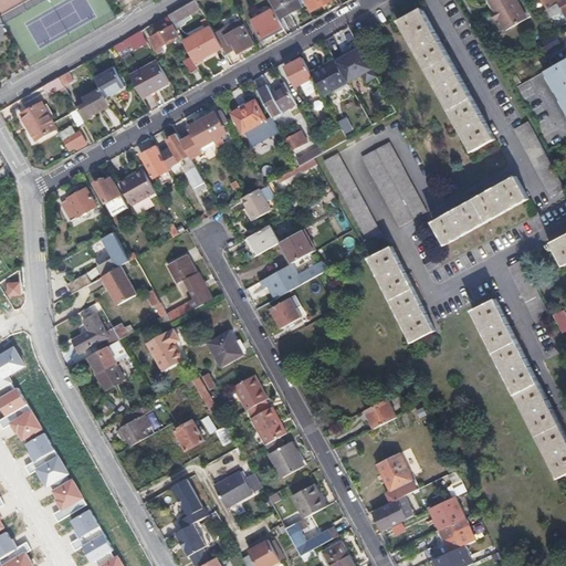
[(303,6),(299,0),(271,0),(282,18),(303,6)]
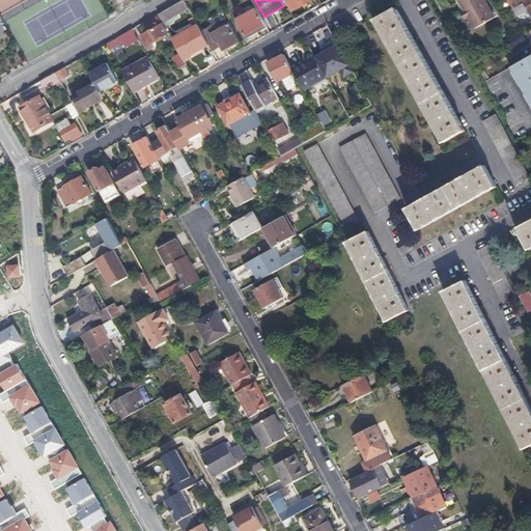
[(284,0),(291,11),(310,0),(284,0)]
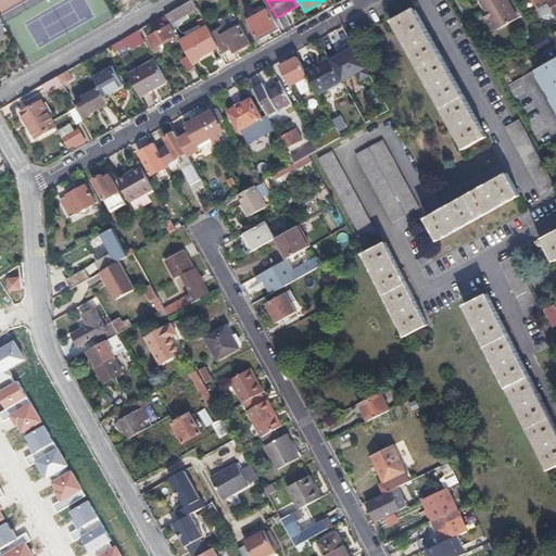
[(480,0),(497,29),(518,17),(507,0),(480,0)]
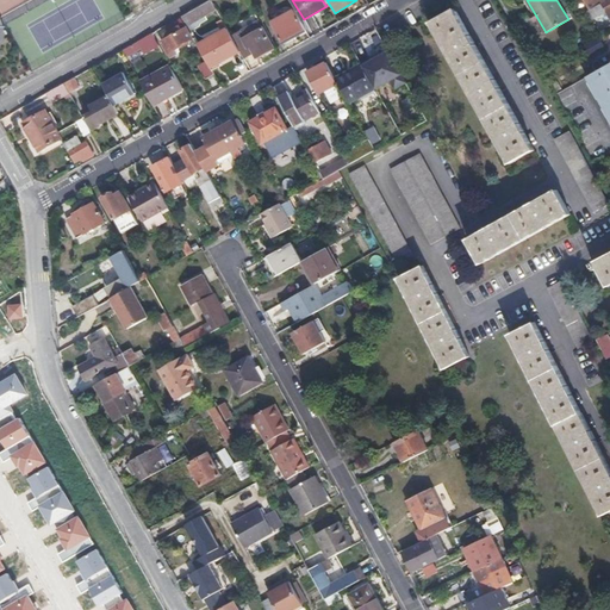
[(599,2),(604,11),(609,18),(609,17),(609,0),(582,0),(587,10),(599,2)]
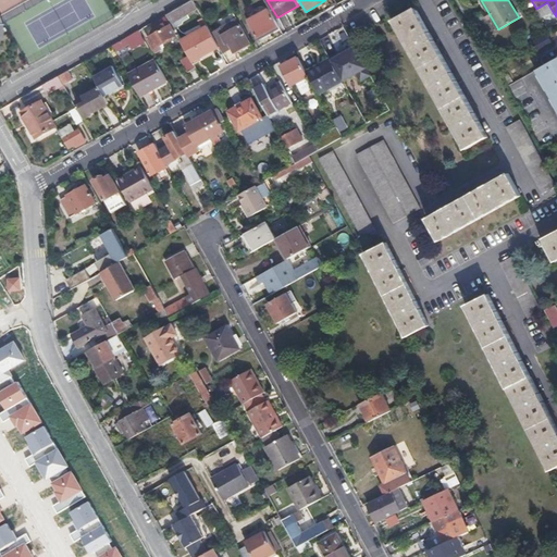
[(193,1),(165,15),(170,25),(197,9),(193,1)]
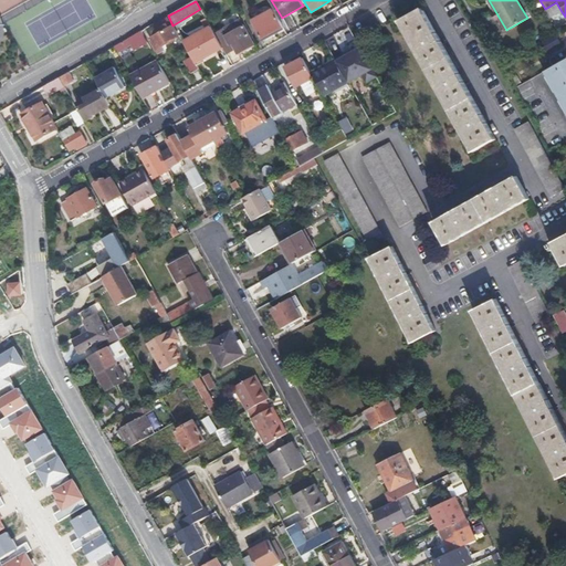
[(544,10),(547,17),(561,10),(556,2),(545,9),(544,10)]
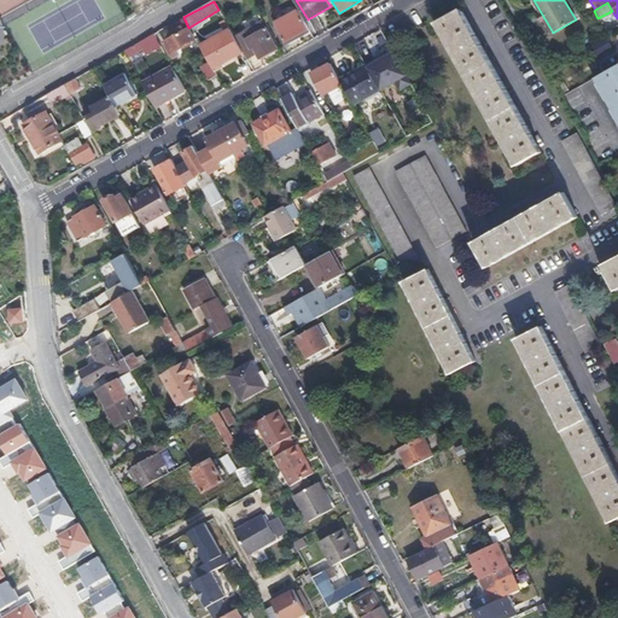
[(542,152),(462,9),(437,23),(518,167),(542,152)]
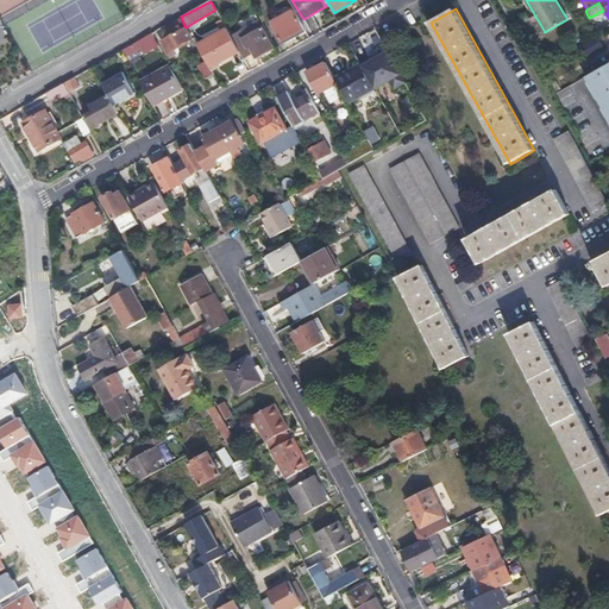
[(281,43),(303,30),(293,10),(269,23),(281,43)]
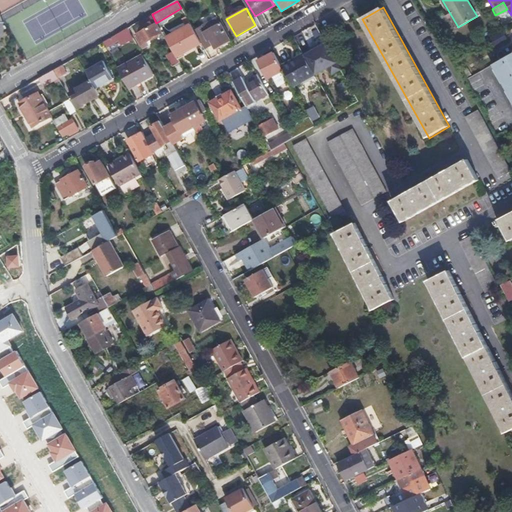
[(161,34),(151,17),(138,25),(142,32),(136,36),(142,48),(147,45),(146,43),(161,34)]
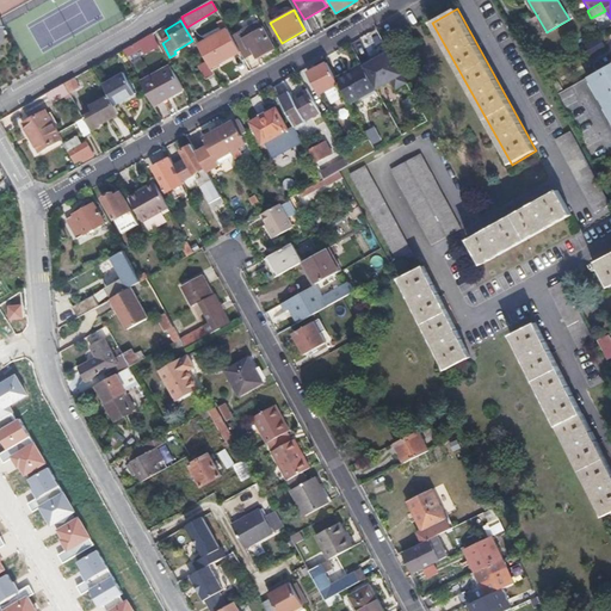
[(260,20),(232,37),(240,51),(244,57),(254,51),(257,56),(275,47),(260,20)]
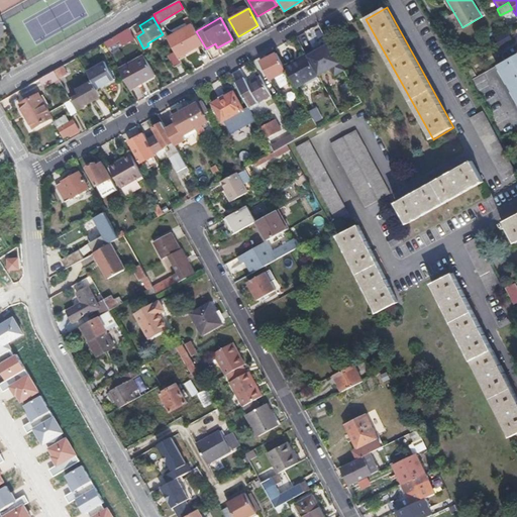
[(167,37),(178,57),(203,43),(196,31),(192,23),(167,37)]
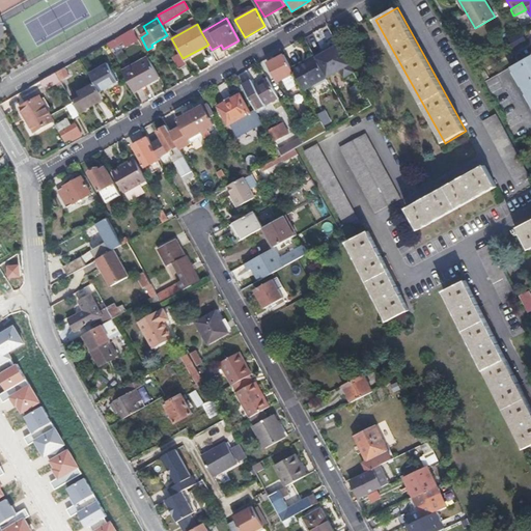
[(133,44),(138,39),(135,34),(133,30),(119,37),(124,48),(133,44)]
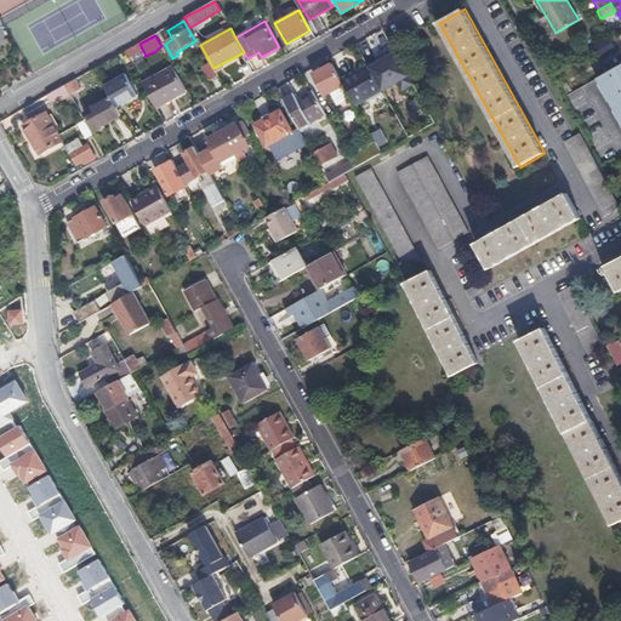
[(140,44),(124,52),(131,64),(146,56),(140,44)]
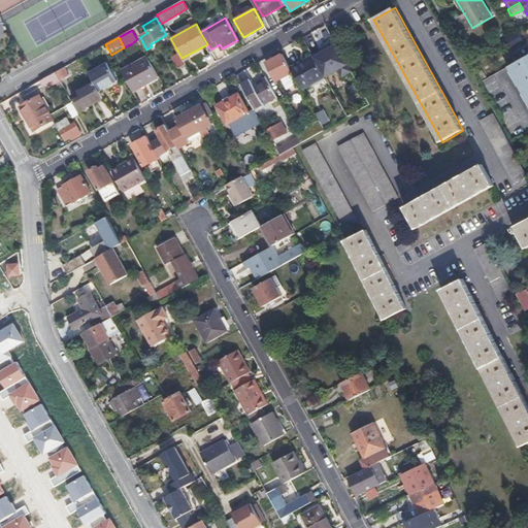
[(335,44),(312,57),(314,58),(322,72),(325,76),(337,69),(340,74),(349,69),(335,44)]
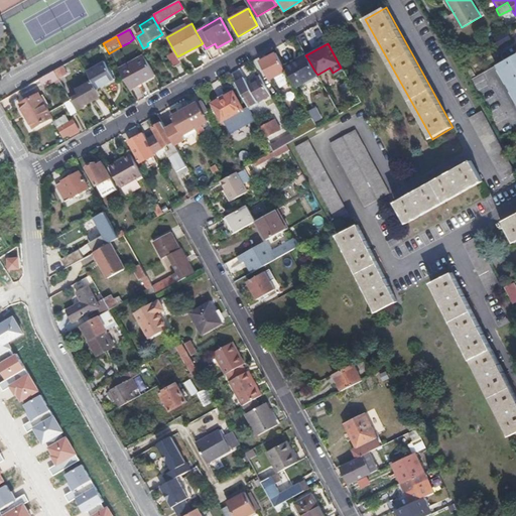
[(283,65),(276,52),(259,61),(269,81),(274,78),(284,73),(286,71),(283,65)]
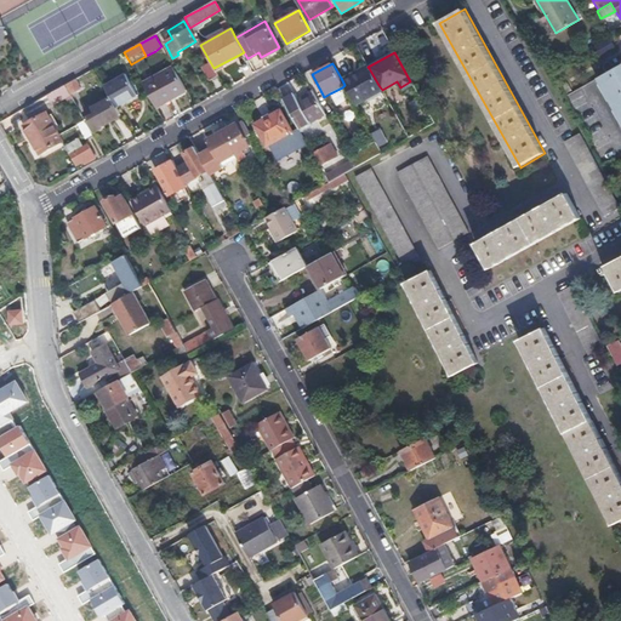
[(620,63),(598,77),(620,117),(620,63)]
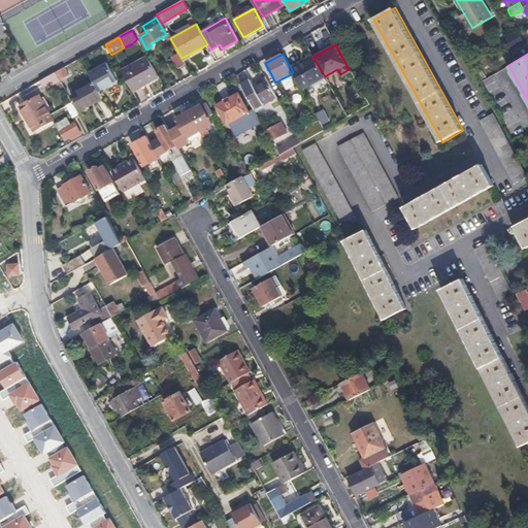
[(119,69),(131,90),(146,81),(147,83),(158,76),(145,55),(119,69)]
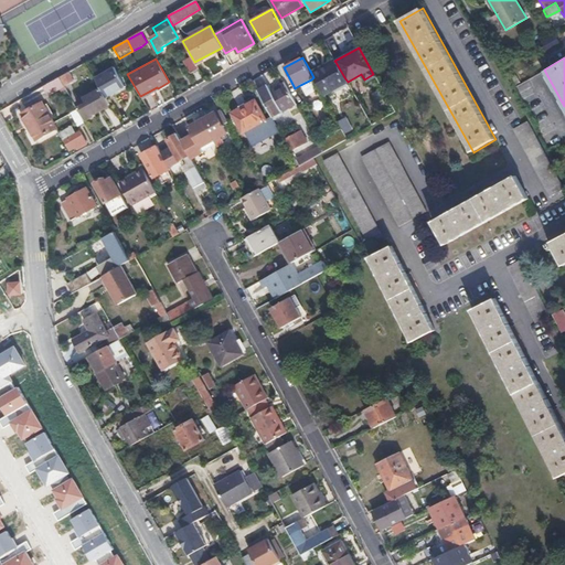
[(333,59),(321,65),(323,68),(336,62),(334,61),(333,59)]
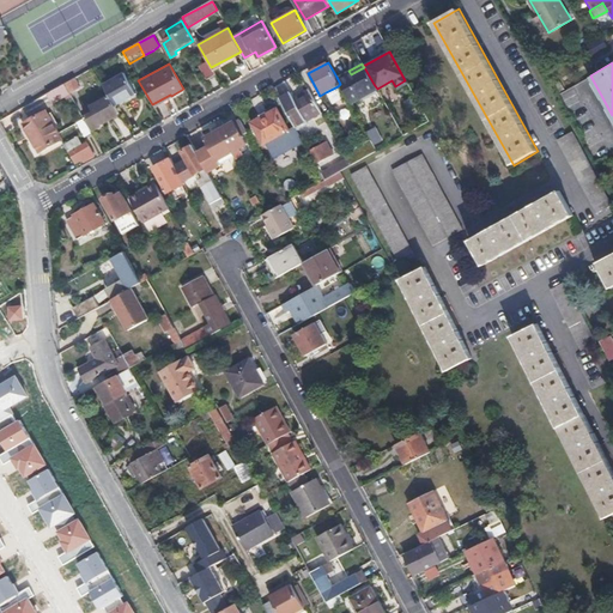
[(340,84),(351,103),(377,89),(374,84),(364,67),(351,74),(349,71),(337,77),(340,84)]
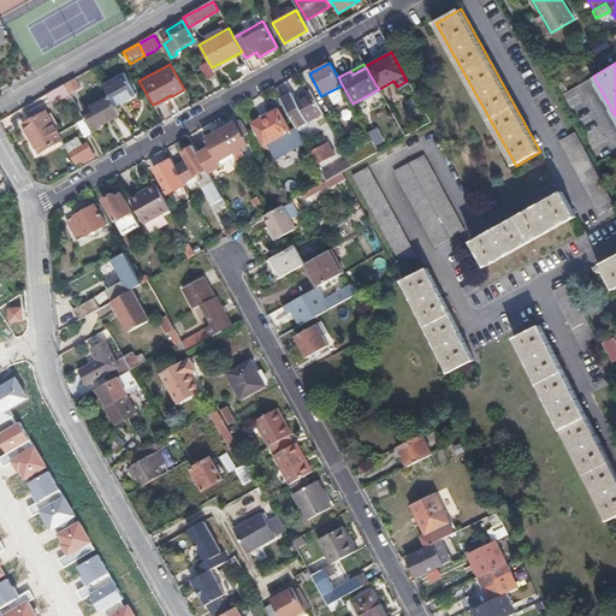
[(213,71),(205,75),(212,88),(219,83),(213,71)]
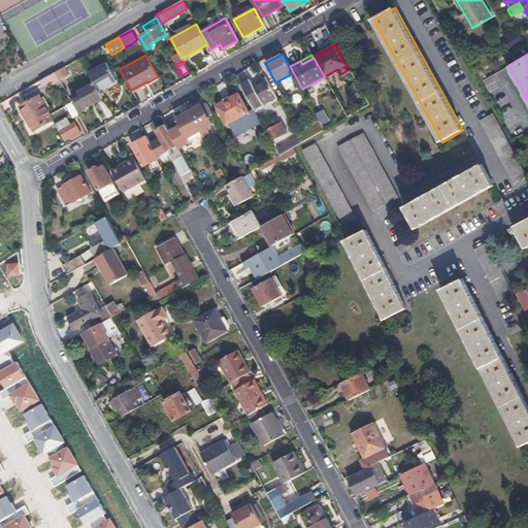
[(94,84),(99,92),(118,81),(107,64),(89,74),(94,84)]
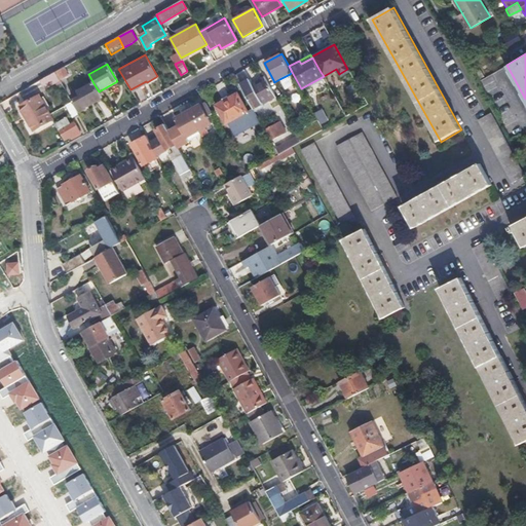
[(54,73),(59,80),(69,74),(65,67),(54,73)]
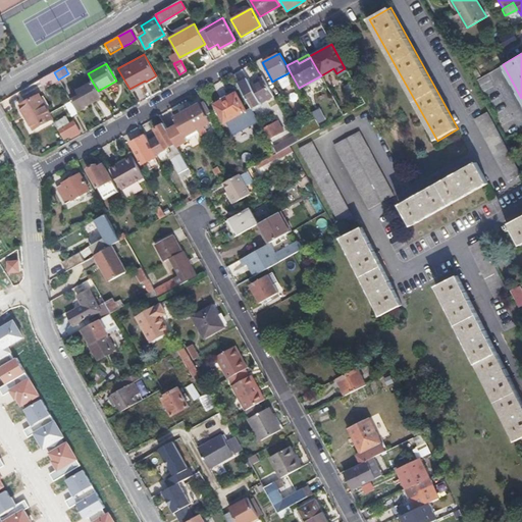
[(44,90),(59,81),(58,80),(54,72),(40,81),(44,90)]
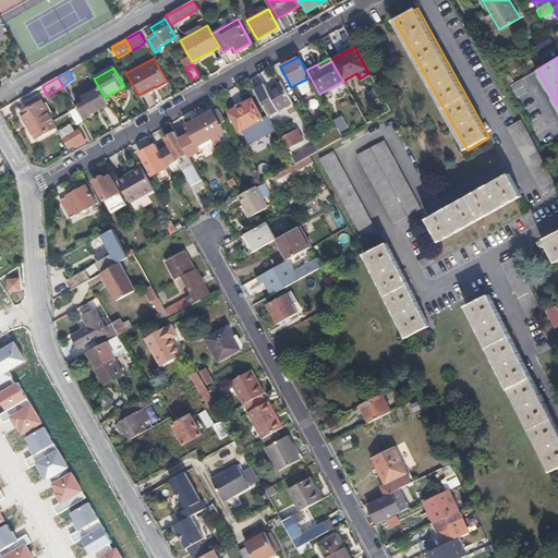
[(307,79),(296,84),(303,95),(313,89),(307,79)]
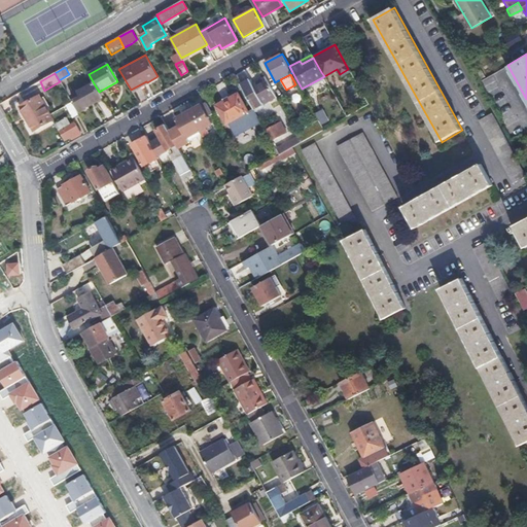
[(250,79),(240,84),(255,111),(266,106),(264,103),(276,96),(266,77),(253,84),(250,79)]
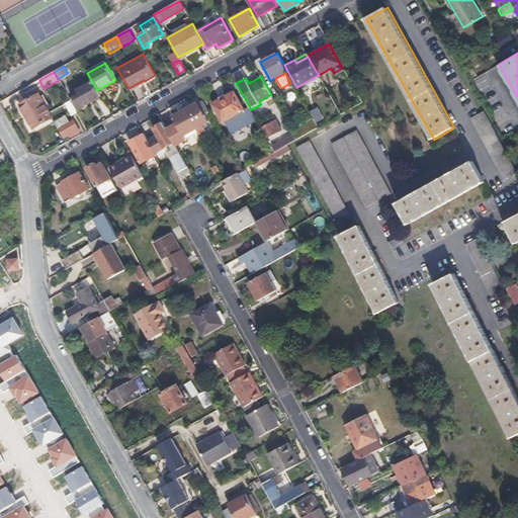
[(84,105),(100,96),(97,90),(92,82),(76,91),(78,96),(72,99),(79,111),(85,107),(84,105)]
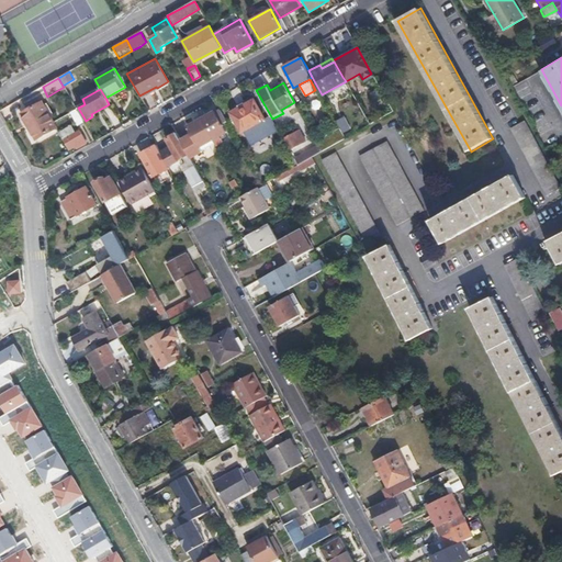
[(76,103),(78,108),(85,104),(82,99),(76,103)]
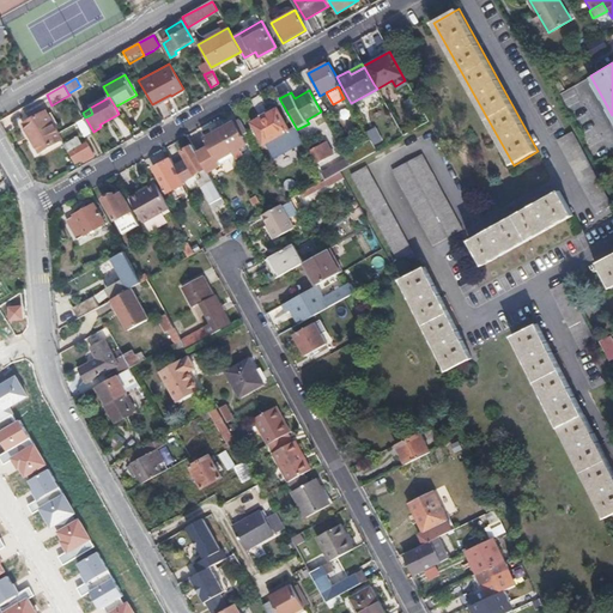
[(265,144),(289,131),(277,110),(253,123),(265,144)]
